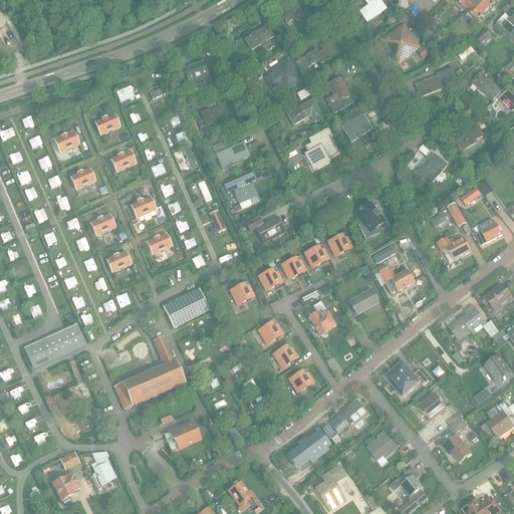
[(360,15),(365,23),(376,16),(375,14),(383,9),(377,0),(371,4),(372,6),(360,15)]
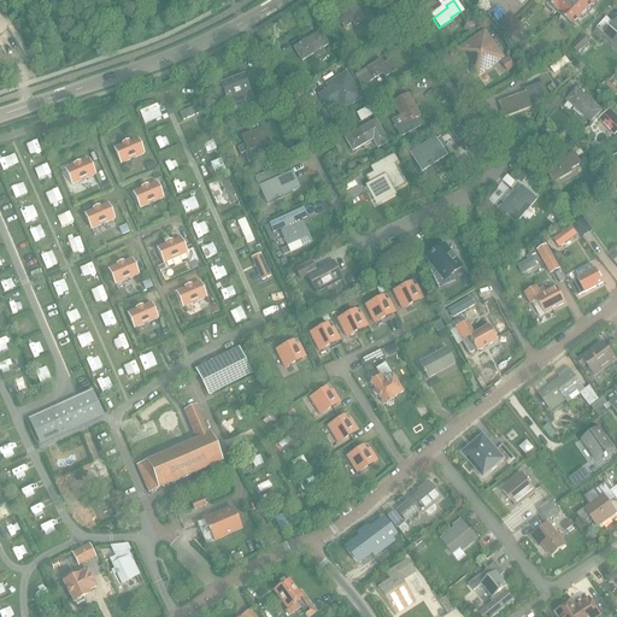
[(547,0),(546,3),(547,4),(546,5),(556,15),(557,13),(558,15),(559,15),(573,0),(547,0)]
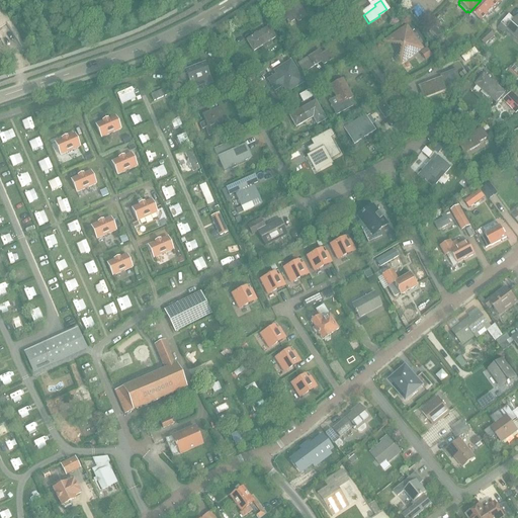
[(481,0),(469,12),(469,13),(470,14),(469,15),(478,22),(479,21),(480,23),(489,14),(489,15),(490,14),(489,13),(491,11),(492,12),(493,11),(492,10),(500,2),(498,0),(481,0)]
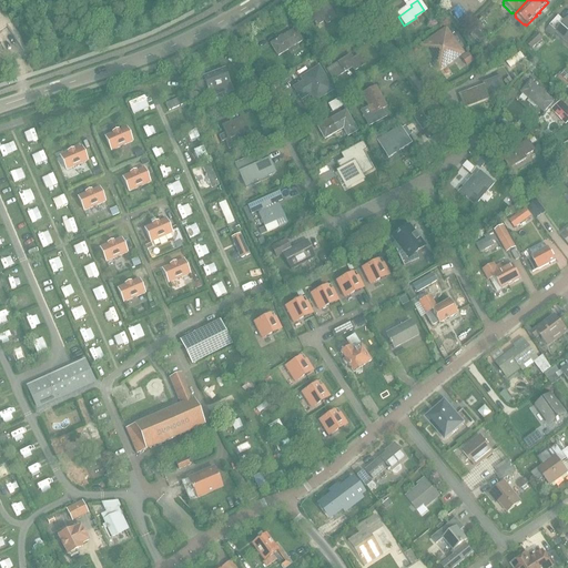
[(328,10),(323,13),(321,10),(308,18),(314,27),(323,21),(325,24),(335,19),(328,10)]
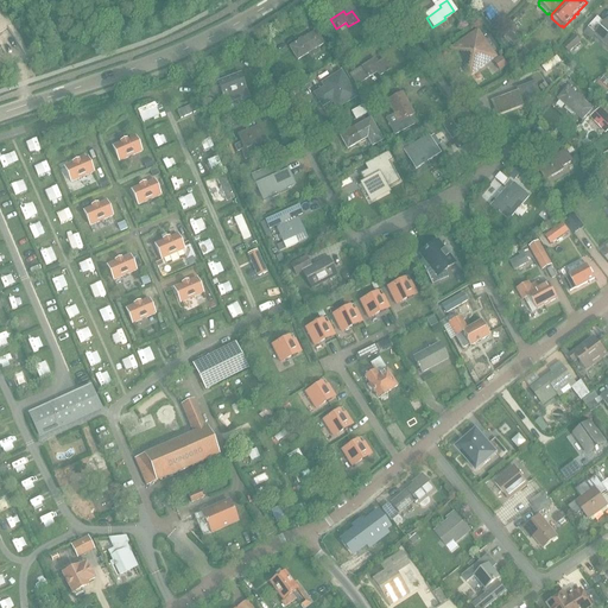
[(607,18),(603,23),(597,17),(583,32),(590,38),(594,35),(607,46),(607,18)]
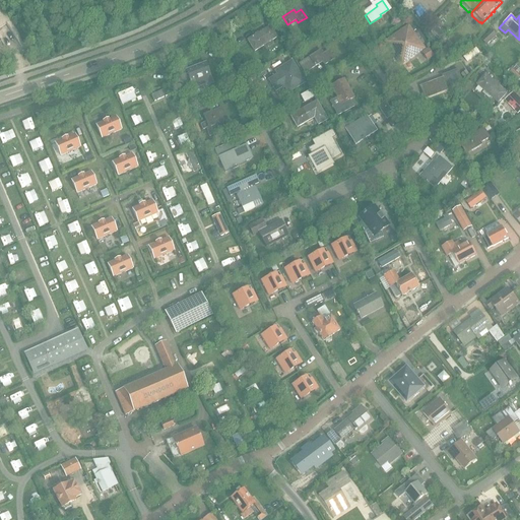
[(247,41),(254,52),(276,38),(270,26),(247,41)]
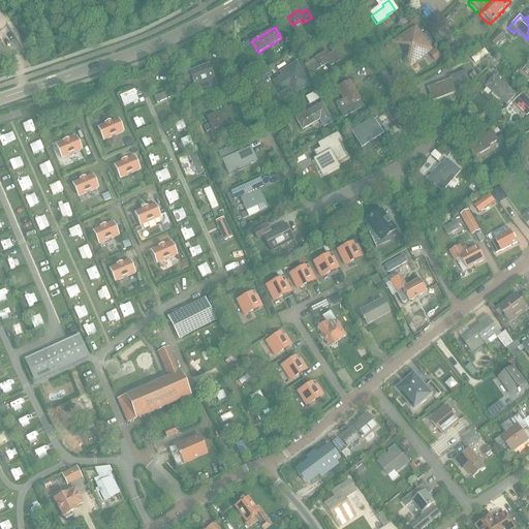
[(415,60),(417,61),(422,58),(422,56),(430,51),(415,29),(403,37),(405,40),(396,47),(403,57),(402,59),(405,63),(406,63),(408,65),(415,60)]
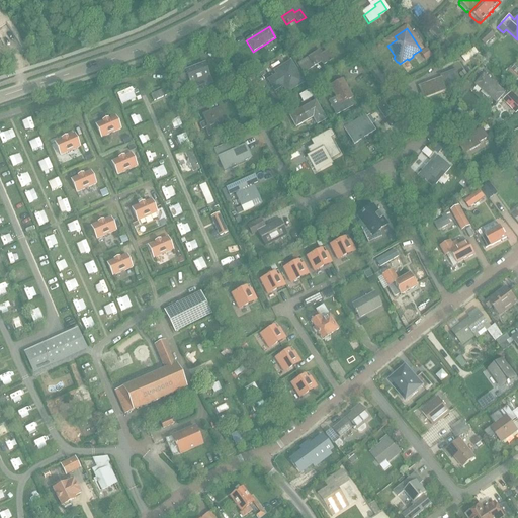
[(480,39),(485,45),(495,35),(490,29),(480,39)]
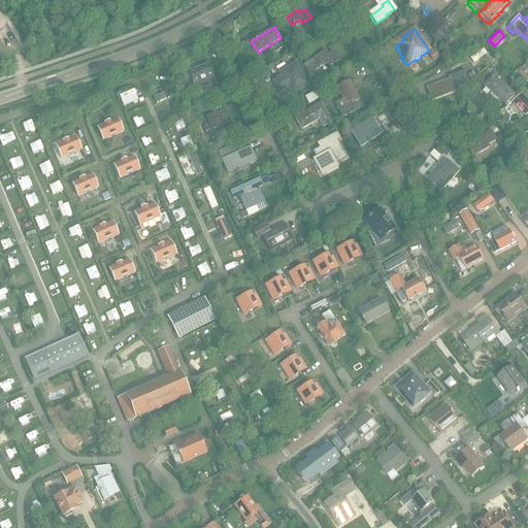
[(332,53),(327,56),(324,52),(303,65),(309,74),(326,64),(328,66),(337,61),(332,53)]
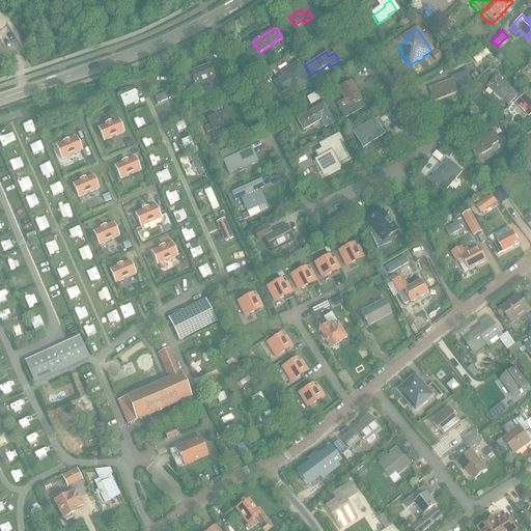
[(189,73),(197,91),(207,87),(206,84),(214,81),(212,76),(207,65),(189,73)]
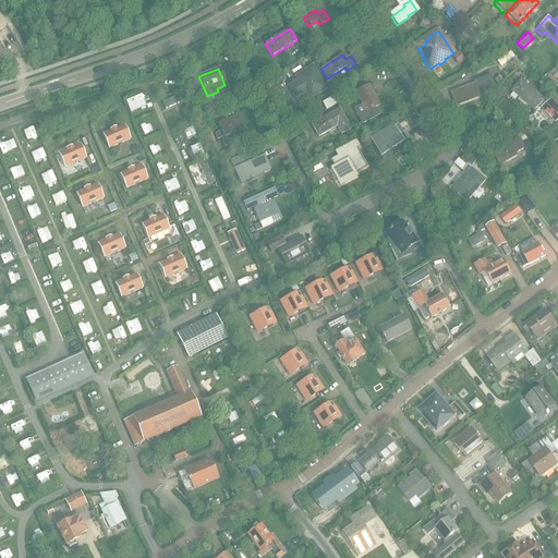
[(288,86),(295,98),(304,93),(310,100),(327,89),(315,70),(288,86)]
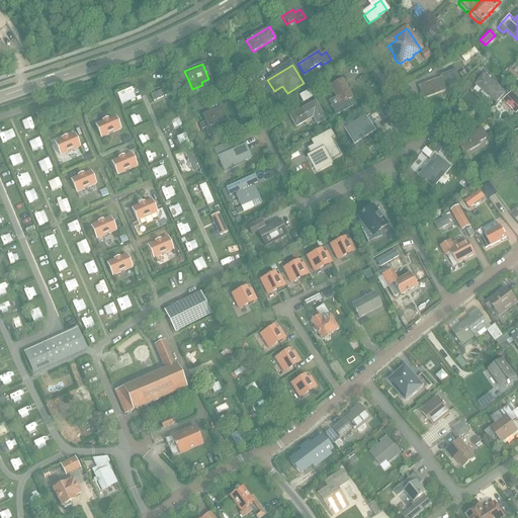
[(420,89),(424,99),(436,95),(435,92),(445,89),(444,87),(459,81),(455,70),(440,75),(441,79),(434,82),(434,84),(420,89)]
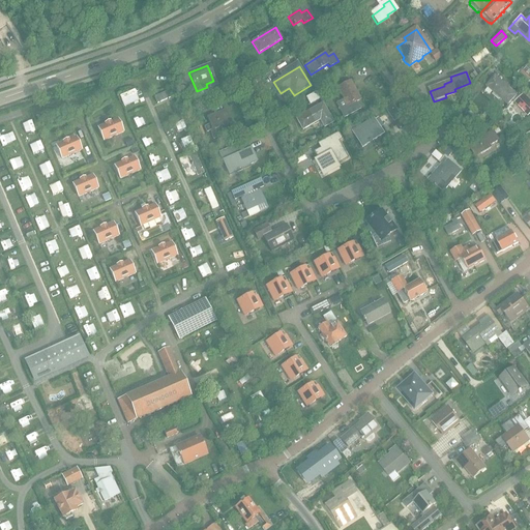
[(487,87),(508,106),(517,95),(495,77),(487,87)]
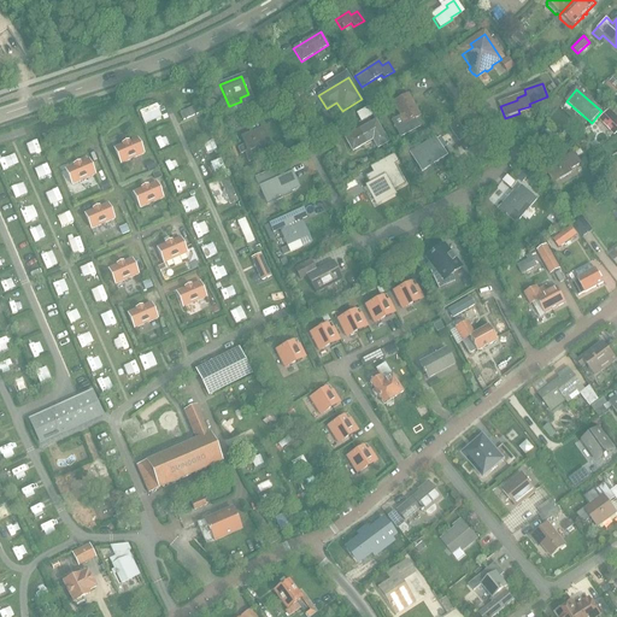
[(392,101),(404,125),(419,117),(409,93),(392,101)]
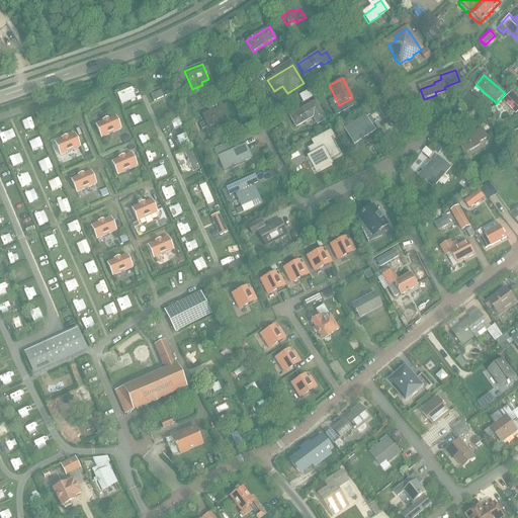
[(166,88),(151,95),(153,101),(169,94),(166,88)]
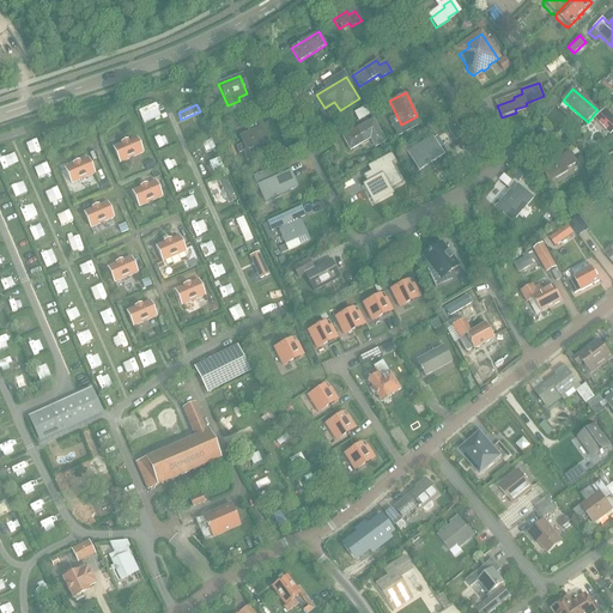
[(353,113),(358,121),(369,114),(364,107),(353,113)]
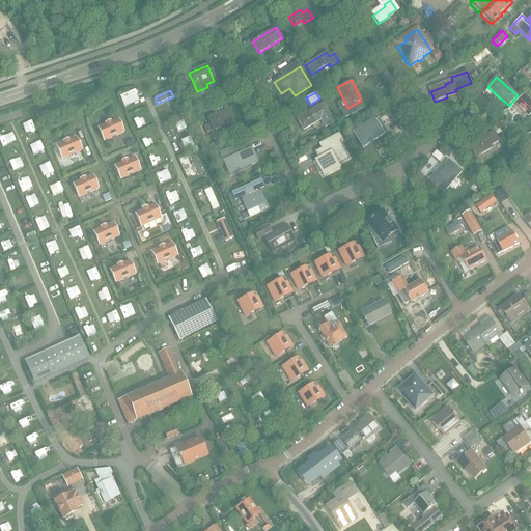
[(519,101),(528,114),(530,112),(530,103),(526,95),(519,101)]
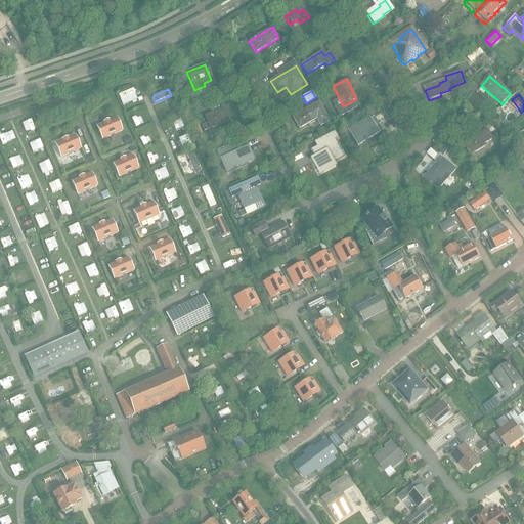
[(320,127),(330,121),(319,102),(292,118),(299,129),(315,119),(320,127)]
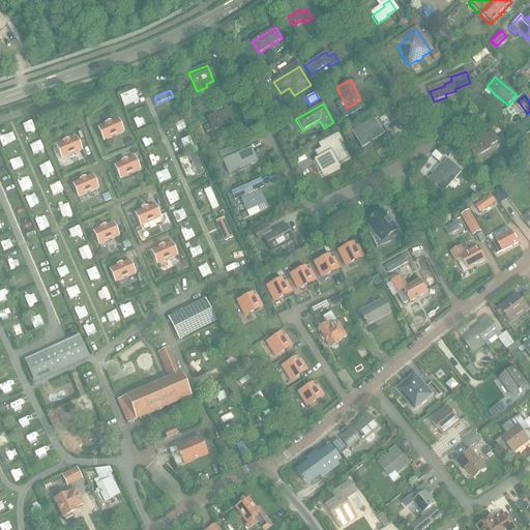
[(391,104),(385,108),(388,112),(394,108),(391,104)]
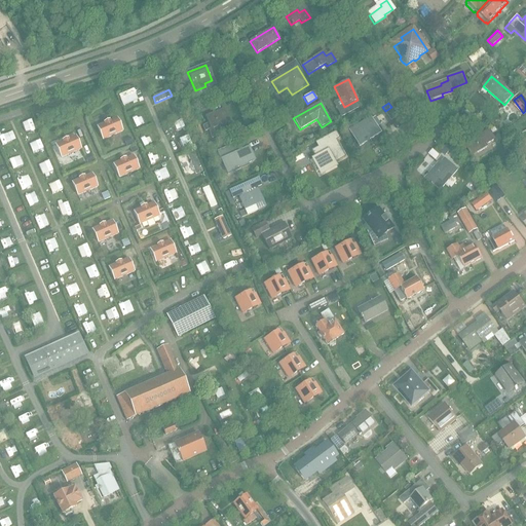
[(205,119),(210,128),(219,124),(219,123),(227,119),(223,110),(211,115),(212,116),(205,119)]
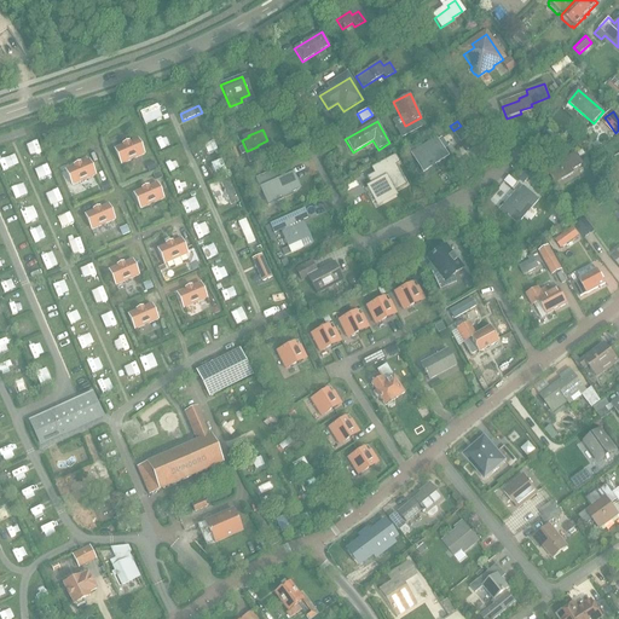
[(114,149),(121,165),(144,155),(137,138),(114,149)]
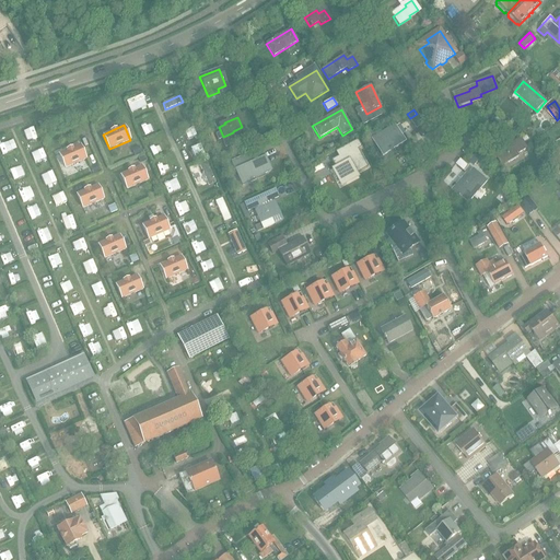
[(394,126),(372,139),(382,156),(405,142),(394,126)]
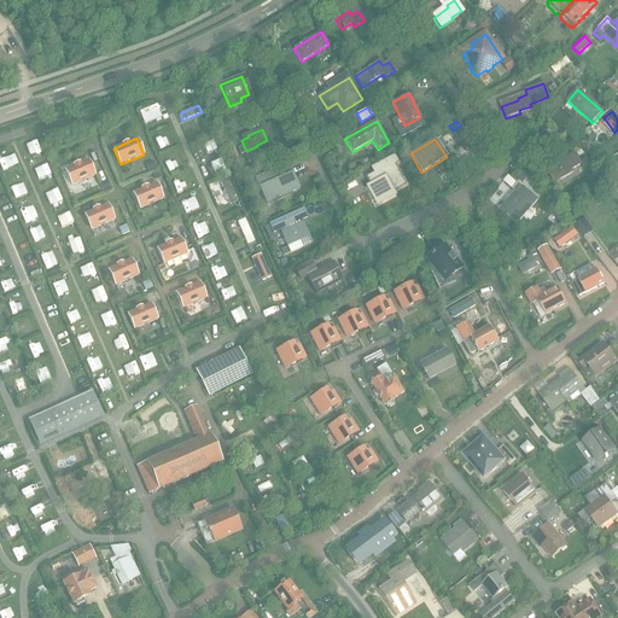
[(203,145),(214,168),(221,164),(211,141),(203,145)]
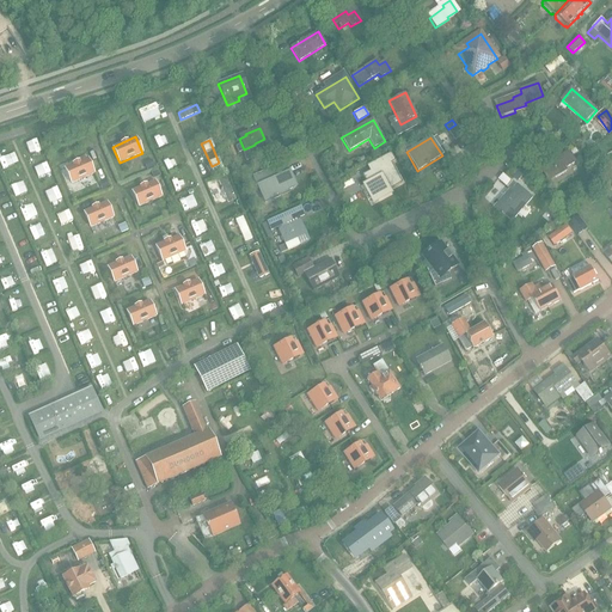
[(542,169),(549,182),(567,172),(565,170),(575,163),(569,152),(542,169)]
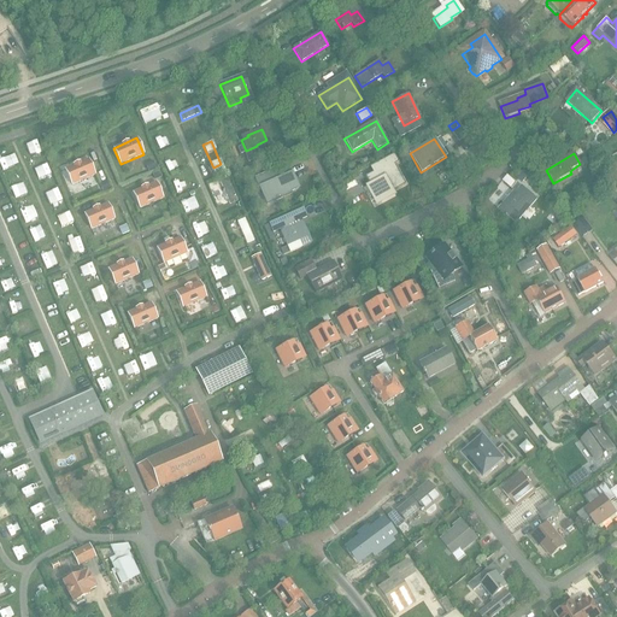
[(65,169),(71,186),(95,175),(88,159),(65,169)]
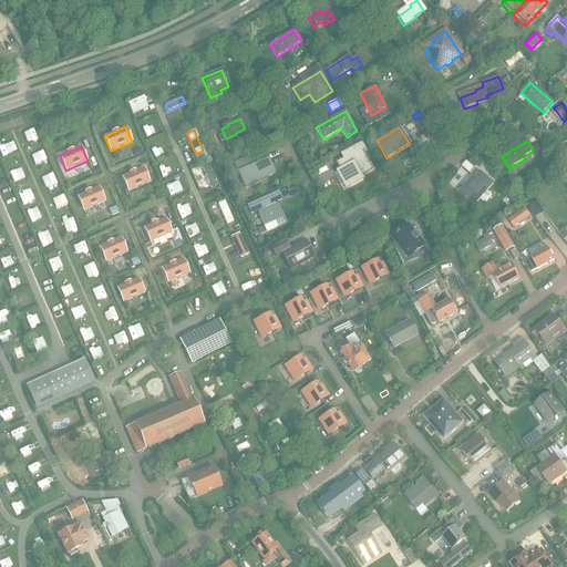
[(340,166),(333,169),(343,189),(368,177),(366,173),(359,160),(358,158),(362,156),(359,150),(344,158),(346,162),(339,164),(340,166)]
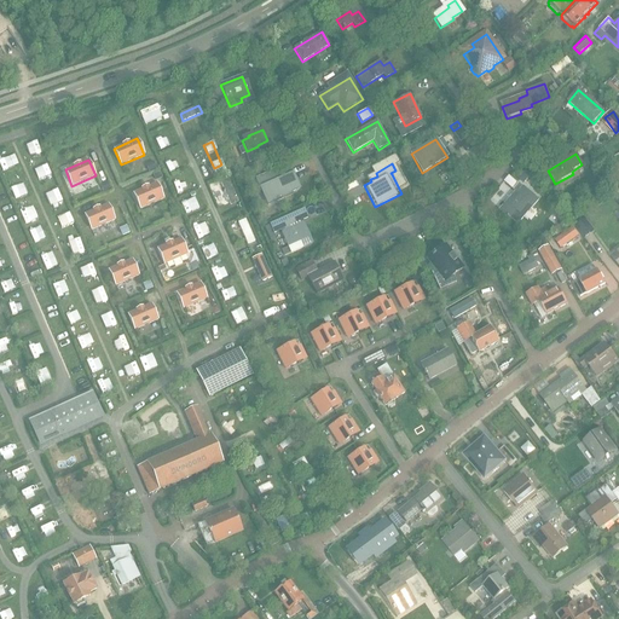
[(287,194),(287,196),(298,192),(289,169),(276,174),(276,177),(272,178),(271,173),(255,179),(266,207),(282,201),(279,196),(287,194)]
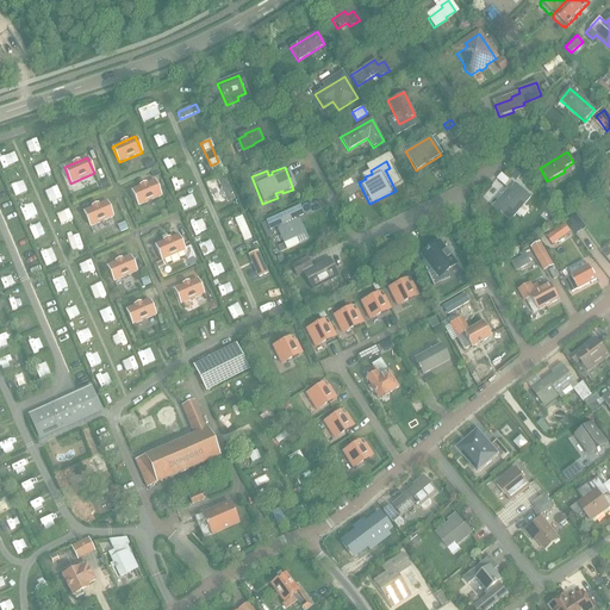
[(590,175),(597,188),(607,182),(599,169),(590,175)]
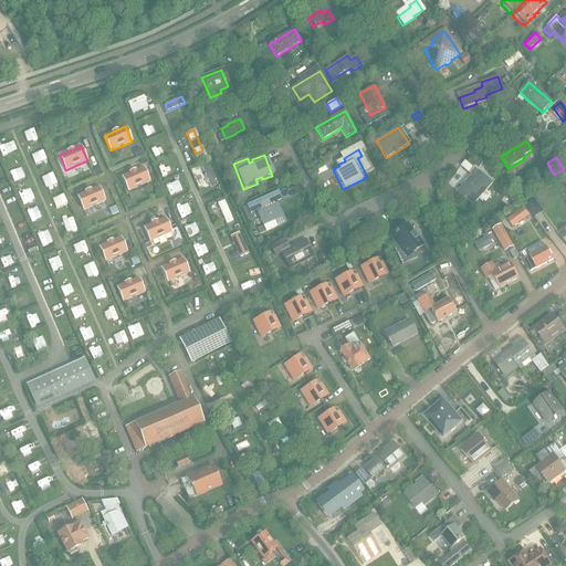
[(201,167),(210,188),(218,185),(208,164),(201,167)]
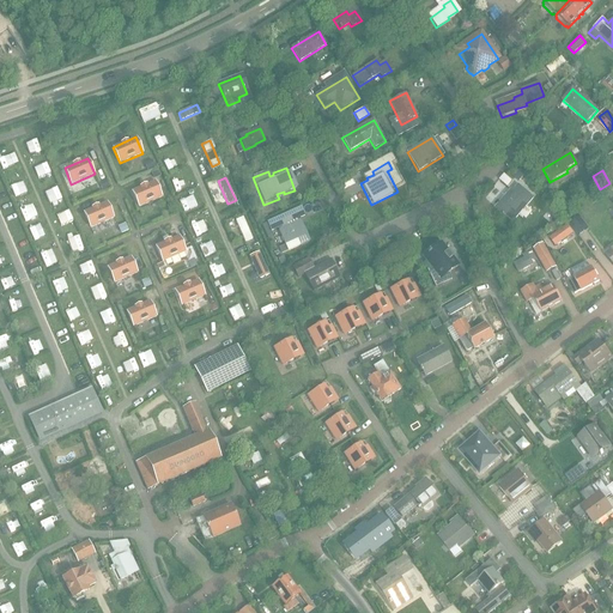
[(131,192),(138,207),(162,198),(155,181),(131,192)]
